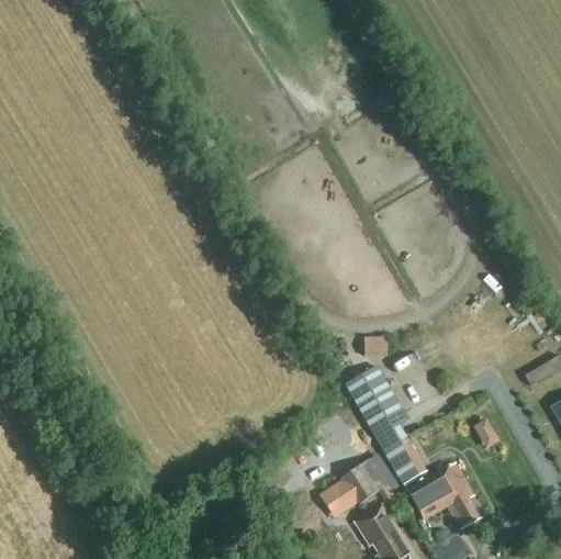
[(386,356),(386,336),(363,336),(363,357),(386,356)]
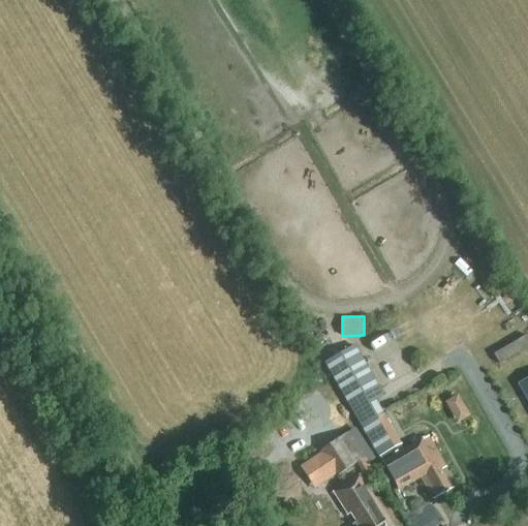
[(527,333),(496,351),(502,361),(527,345),(527,333)]
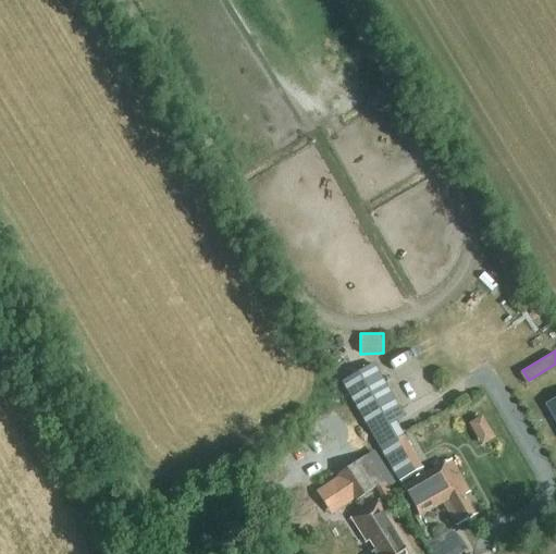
[(406,415),(375,360),(342,379),(399,480),(400,479),(404,484),(403,484),(420,515),(443,502),(453,519),(458,516),(461,521),(476,514),(464,493),(469,491),(451,457),(425,472),(422,467),(422,466),(405,434),(405,433),(397,419),(406,415)]
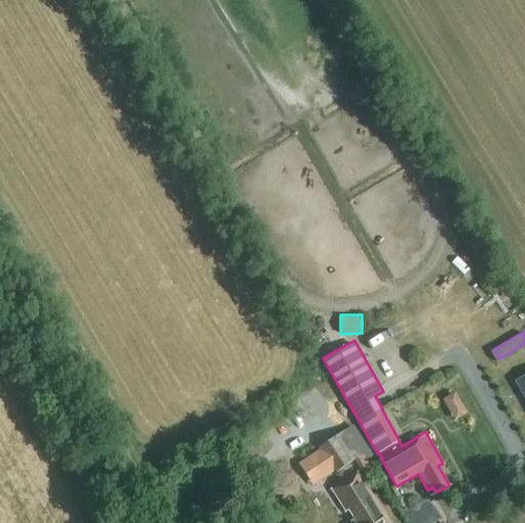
[(524,375),(515,381),(524,399),(524,375)]
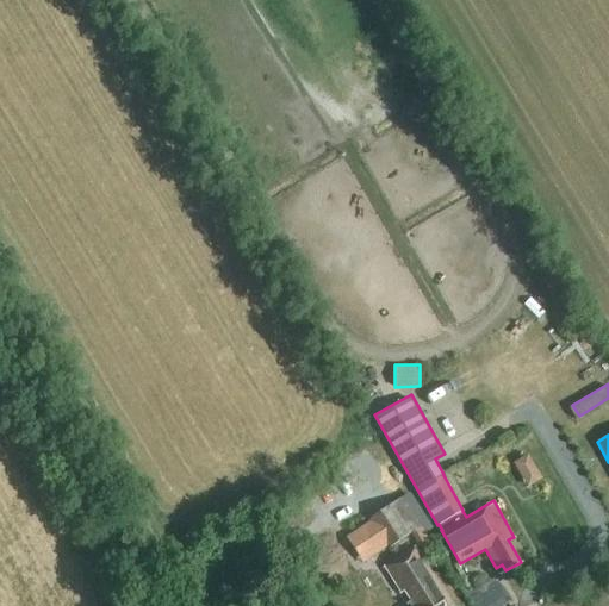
[(370,439),(346,454),(360,478),(384,464),(370,439)]
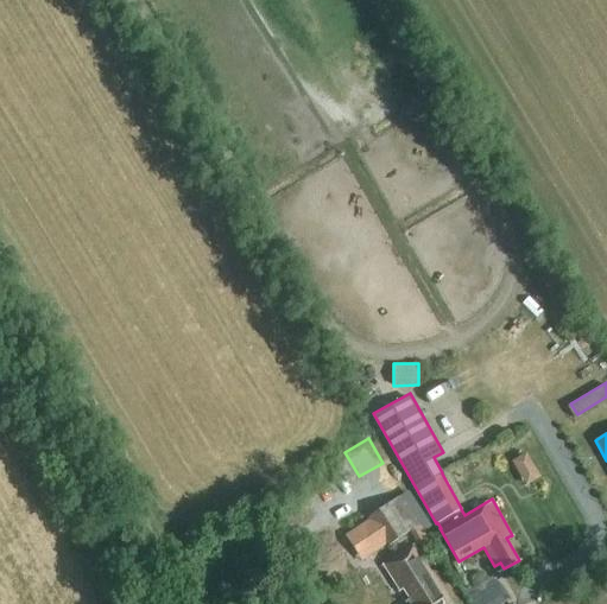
[(541,477),(526,451),(511,461),(525,485),(541,477)]
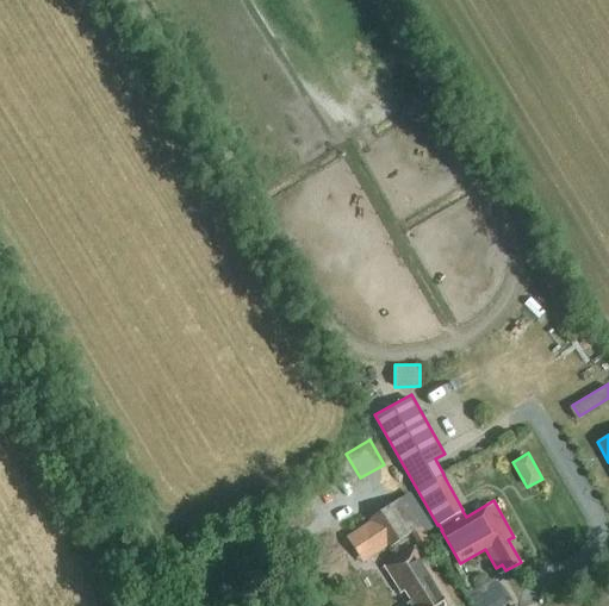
[(387,548),(421,524),(401,495),(367,519),(387,548)]
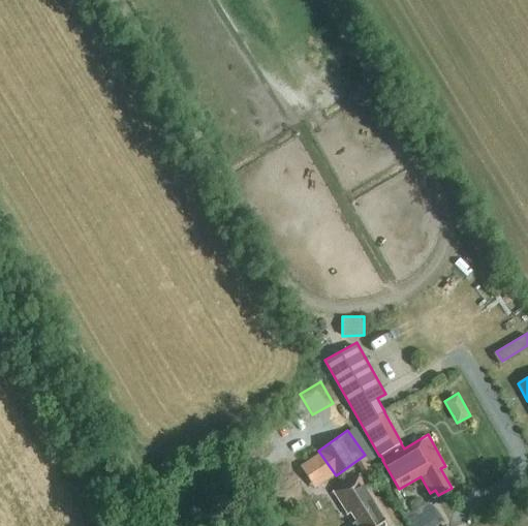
[(386,525),(370,498),(359,481),(337,494),(348,512),(352,509),(358,518),(353,521),(356,525),(386,525)]
